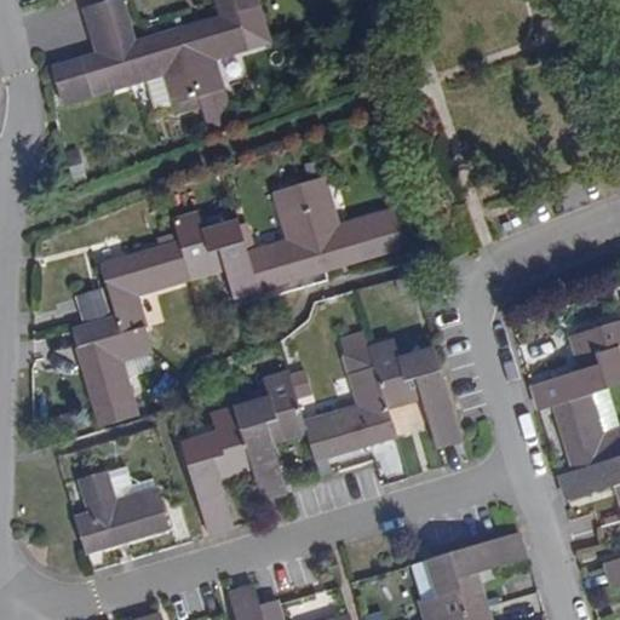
[(218,0),(224,18),(153,40),(132,46),(119,4),(85,15),(98,57),(52,72),(63,105),(164,74),(176,115),(225,101),(213,61),(273,42),(258,0),(218,0)]
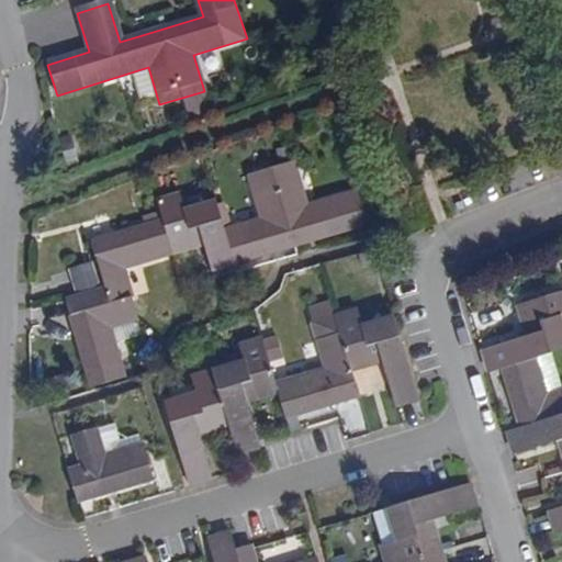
[(211,272),(316,237),(367,223),(357,191),(306,205),(293,161),(249,175),(262,218),(222,231),(214,206),(182,216),(175,191),(152,199),(155,208),(137,213),(141,222),(88,238),(102,289),(67,300),(92,386),(125,377),(110,326),(135,318),(119,262),(200,238),(211,272)]
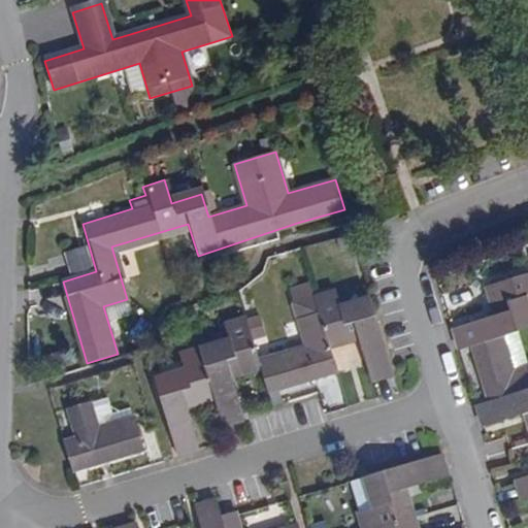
[(527,209),(527,198),(517,202),(520,212),(527,209)]
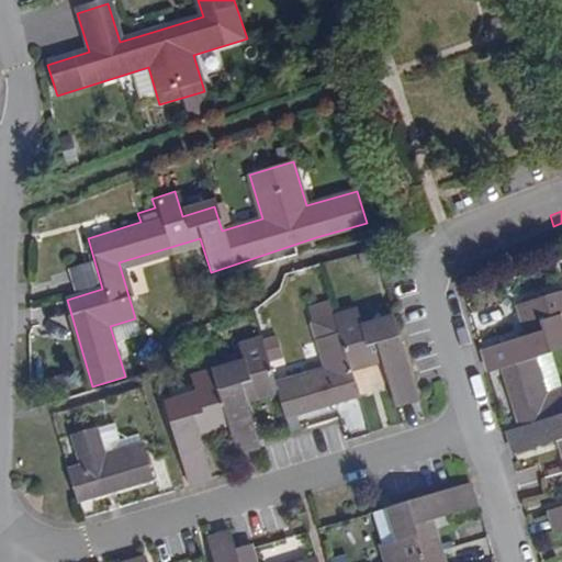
[(561,508),(548,513),(554,534),(561,530),(561,389),(560,391),(548,351),(561,347),(561,328),(558,315),(561,313),(561,289),(517,303),(527,337),(481,350),(487,370),(501,366),(519,428),(512,430),(517,451),(561,438),(561,440),(561,508)]
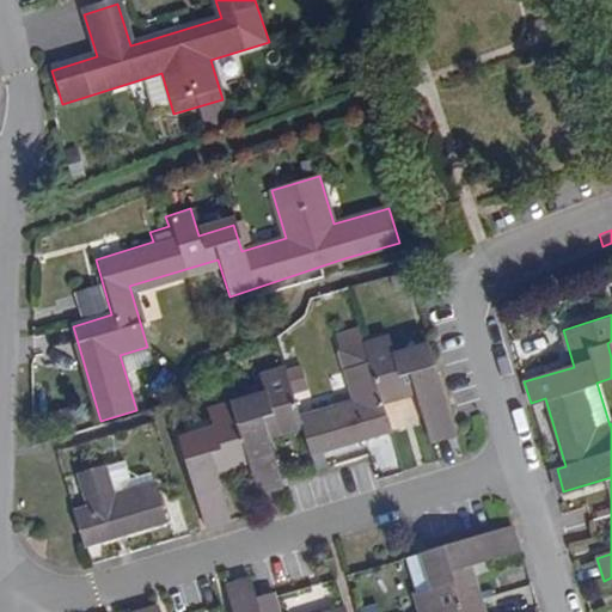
[(206,410),(212,429),(178,440),(207,525),(232,518),(219,473),(250,464),(258,494),(287,485),(271,436),(304,427),(312,453),(391,429),(383,402),(416,391),(430,442),(454,434),(427,344),(392,355),(387,338),(365,344),(371,362),(346,371),(355,401),(300,416),(285,367),(261,374),(265,391),(206,410)]
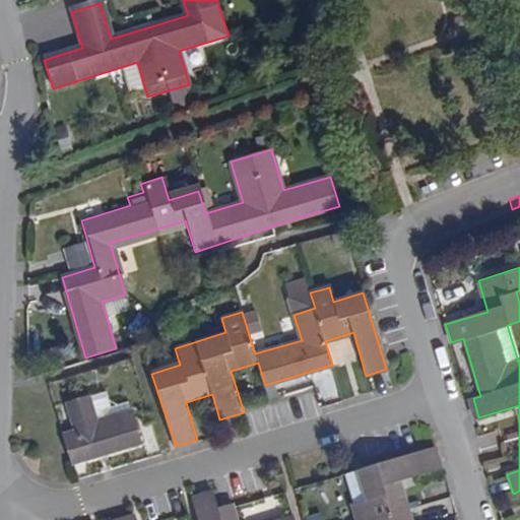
[(72,461),(107,451),(143,441),(130,398),(111,404),(107,389),(68,401),(76,429),(63,433),(72,461)]
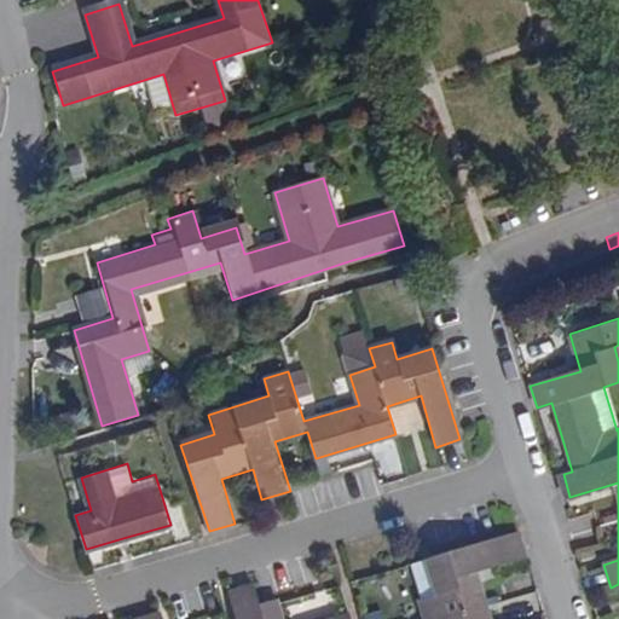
[(487,618),(475,577),(526,562),(519,536),(424,562),(435,597),(417,603),(421,618),(487,618)]
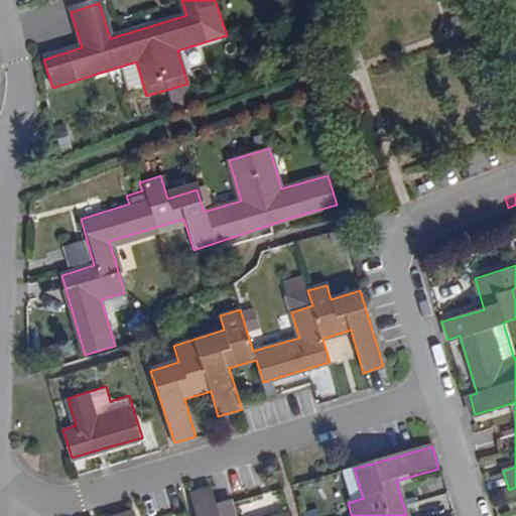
[(291,515),(291,513),(281,515),(235,515),(232,504),(217,509),(211,489),(192,494),(199,515),(135,515),(134,512),(118,515),(291,515)]
